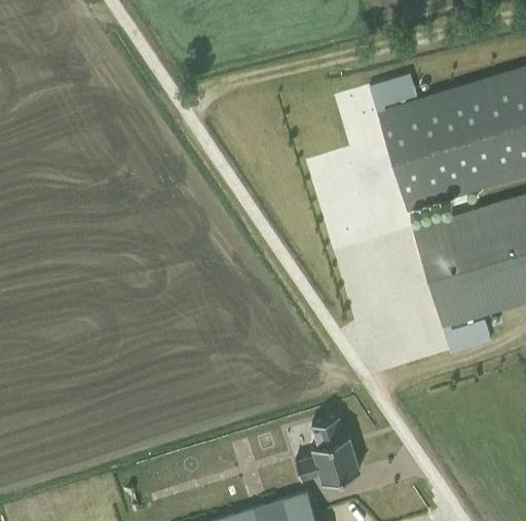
[(411,76),(369,88),(407,212),(525,175),(525,64),(417,97),(411,76)]
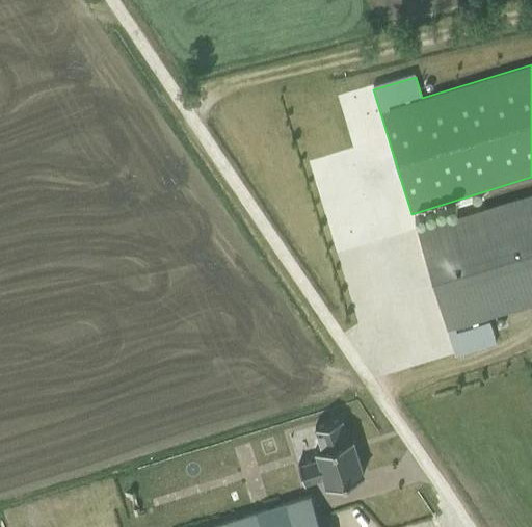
[(531,307),(531,196),(417,232),(454,359),(494,346),(487,325),(456,335),(454,332),(531,307)]
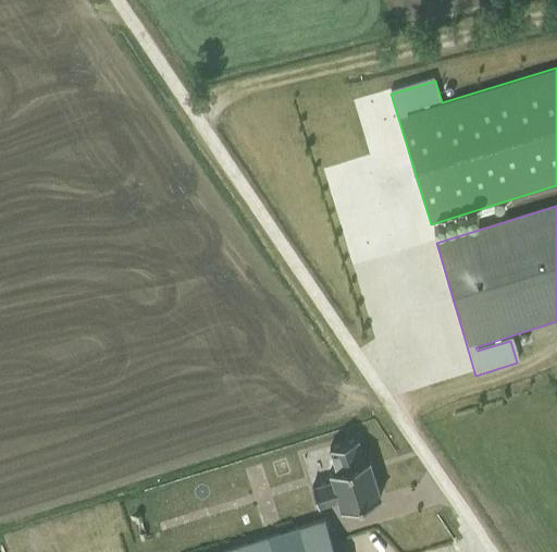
[(324,264),(356,253),(350,236),(319,246),(324,264)]
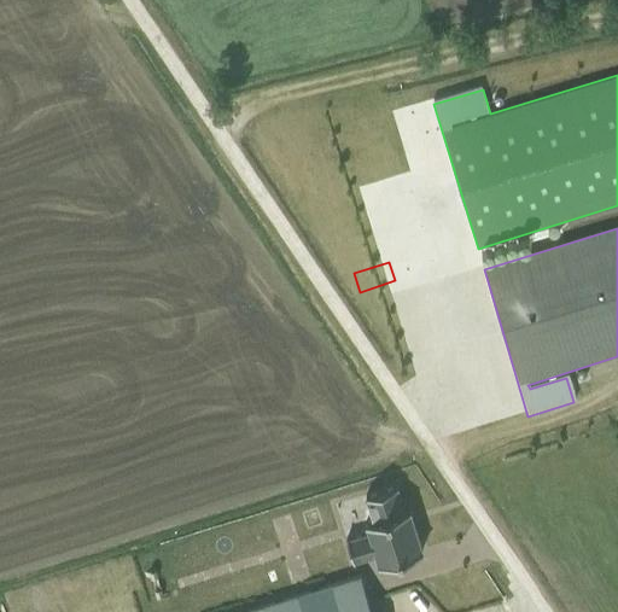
[(377,567),(421,553),(408,512),(403,513),(396,490),(365,500),(372,523),(363,525),(366,535),(347,541),(353,564),(374,558),(377,567)]
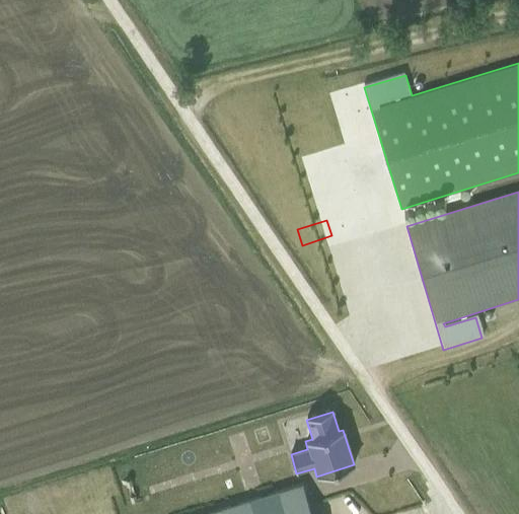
[(310,513),(302,488),(217,513),(310,513)]
